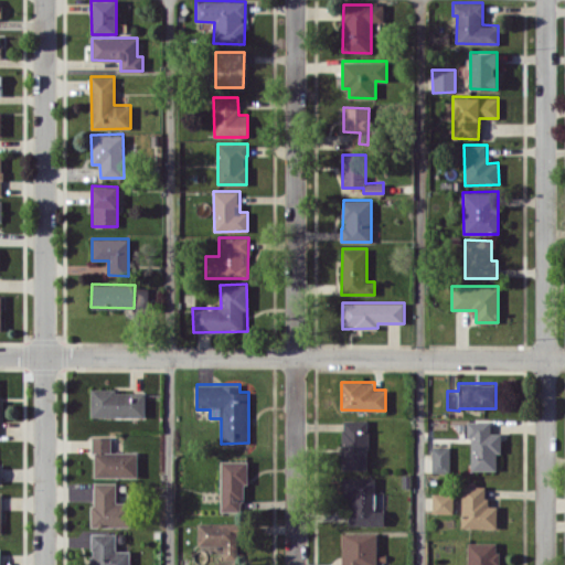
[(91,390),(91,416),(145,417),(145,391),(91,390)]
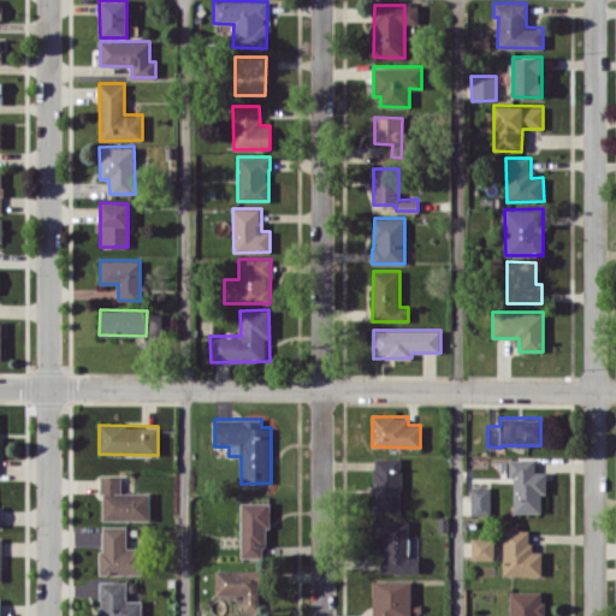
[(372,511),(400,511),(401,457),(373,457),(372,511)]
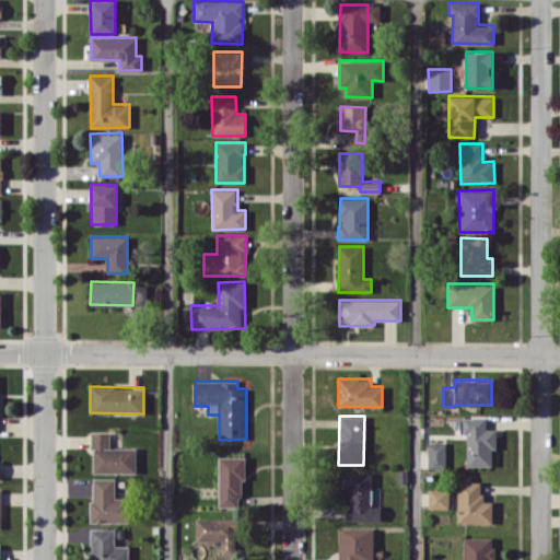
[(467,466),(492,466),(492,448),(496,448),(496,429),(486,429),(486,417),(463,417),(463,433),(466,433),(467,466)]
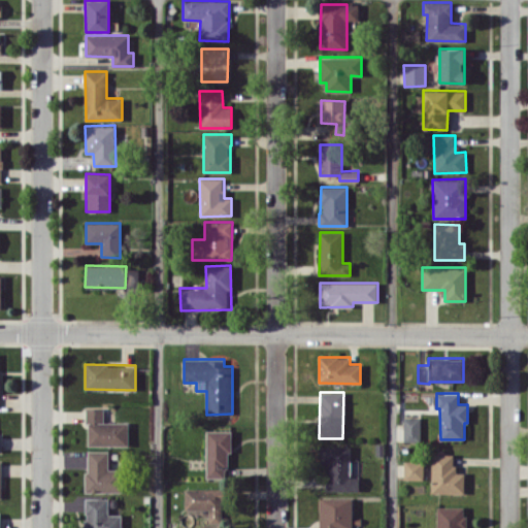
[(128,446),(128,422),(103,422),(103,408),(87,408),(87,446),(128,446)]
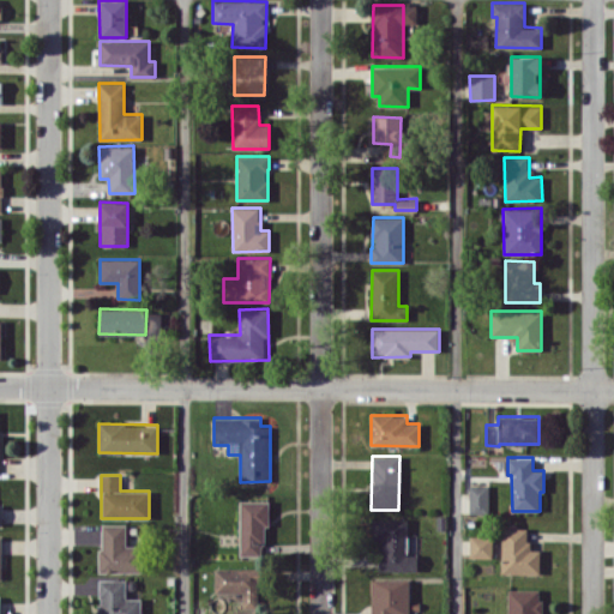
[(489,486),(469,485),(469,513),(488,513),(489,486)]
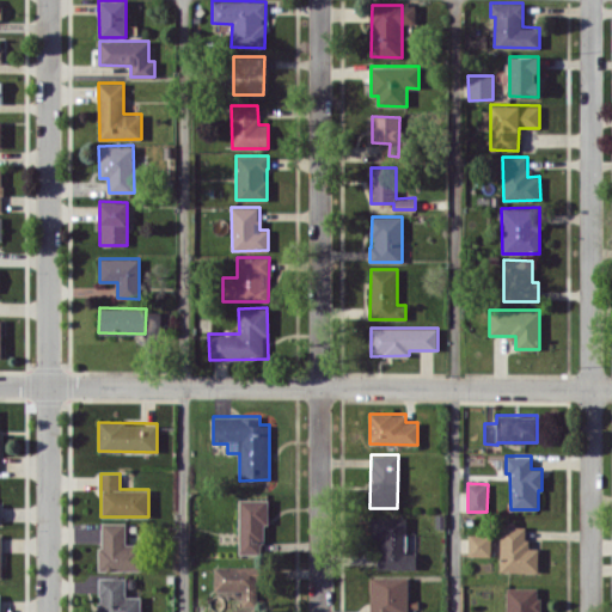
[(268,499),(239,499),(239,554),(262,554),(263,525),(268,525),(268,499)]
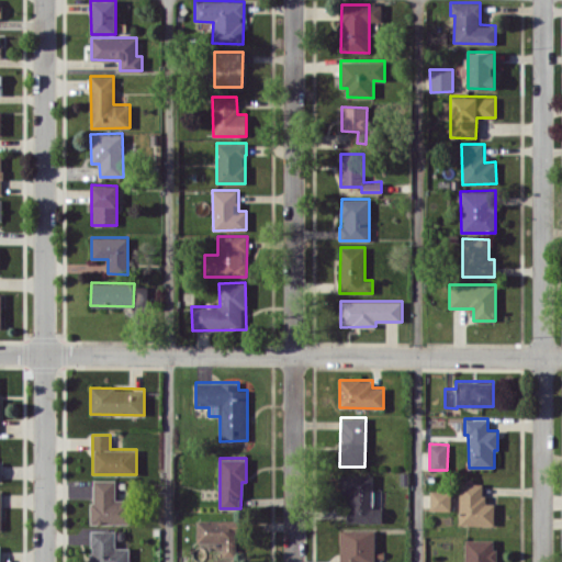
[(382,523),(382,508),(372,508),(373,475),(340,474),(339,495),(348,495),(347,521),(382,523)]
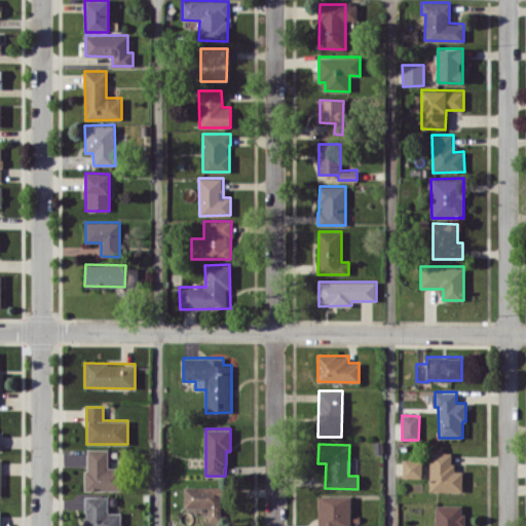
[(86,490),(122,490),(121,467),(108,467),(108,449),(85,449),(86,490)]
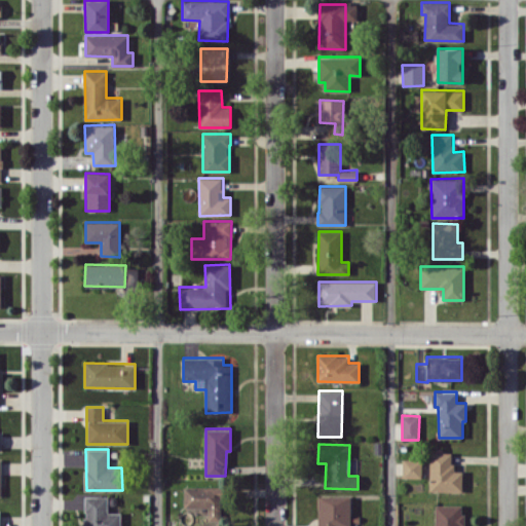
[(429,491),(462,491),(462,472),(452,472),(453,452),(430,452),(429,491)]
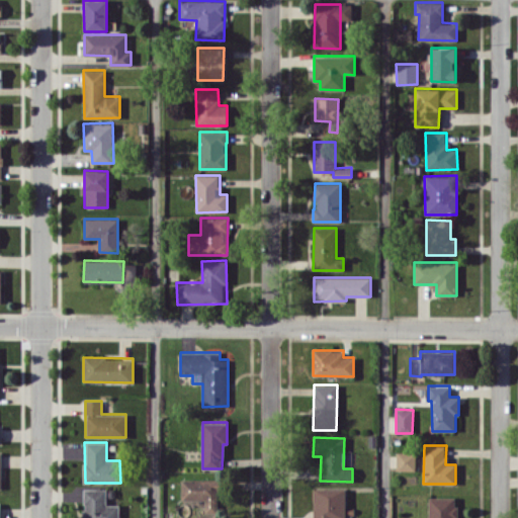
[(396,470),(415,469),(415,452),(396,452),(396,470)]
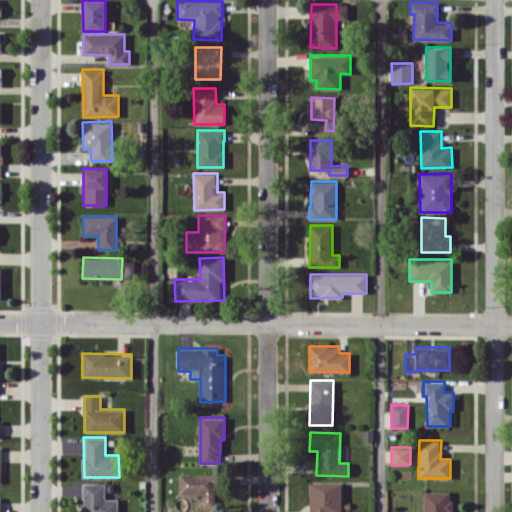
[(184,496),(216,496),(217,474),(184,473),(184,496)]
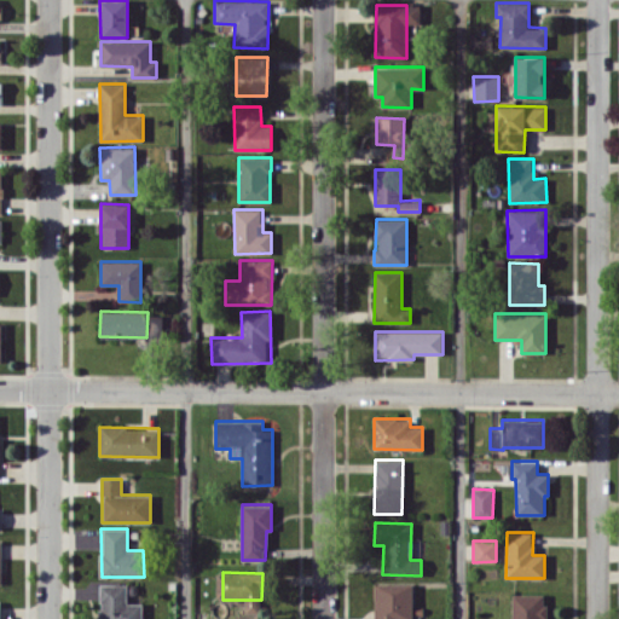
[(411,618),(412,584),(375,583),(374,618),(411,618)]
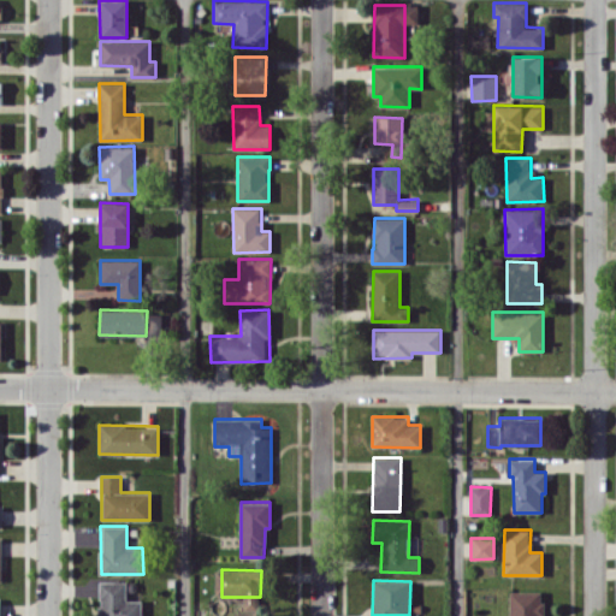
[(126,581),(99,581),(99,615),(141,615),(141,599),(126,599),(126,581)]
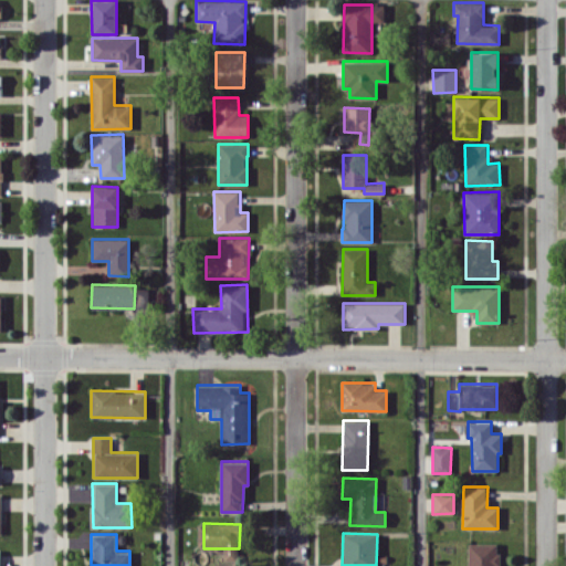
[(468,565),(496,565),(498,543),(469,543),(468,565)]
